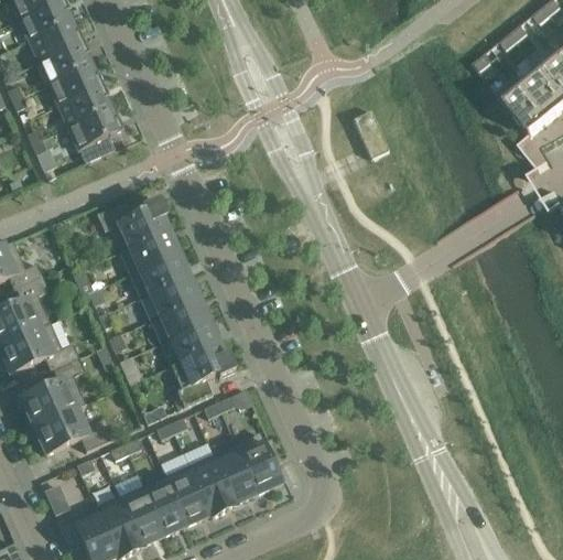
[(12,0),(21,19),(63,0),(12,0)]
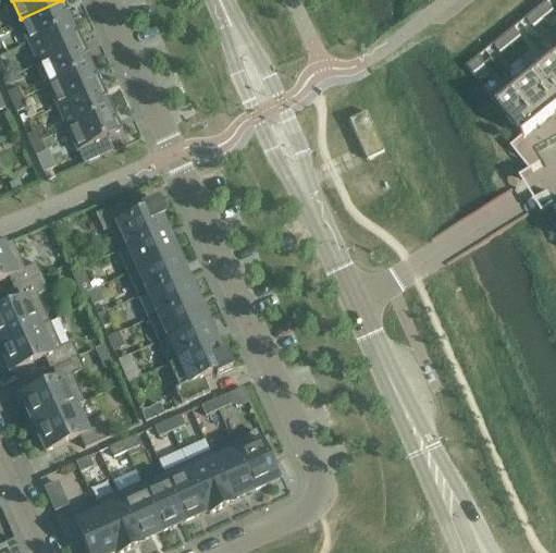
[(21,19),(31,40),(71,22),(66,11),(69,10),(64,0),(62,0),(21,19)]
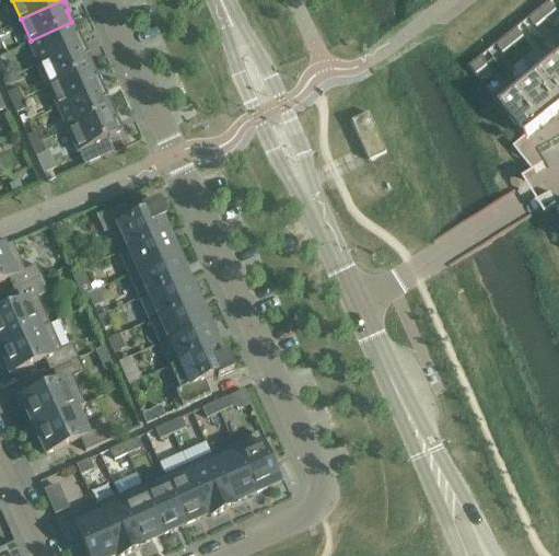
[(550,0),(540,8),(547,15),(556,8),(550,0)]
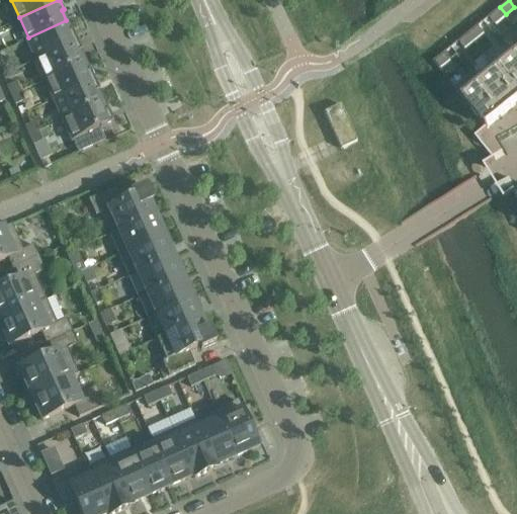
[(500,7),(491,15),(497,21),(506,14),(500,7)]
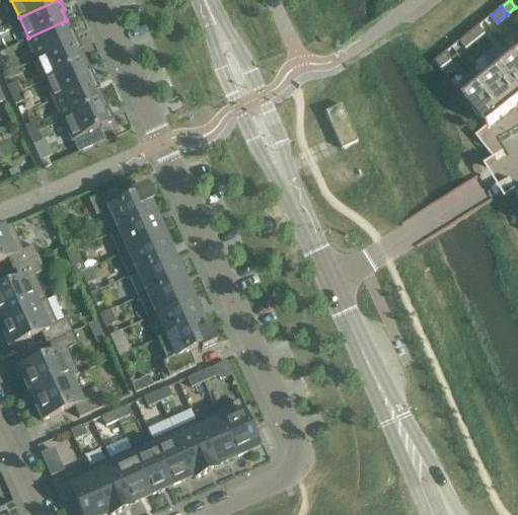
[(28,38),(38,57),(77,39),(73,28),(71,30),(66,20),(28,38)]
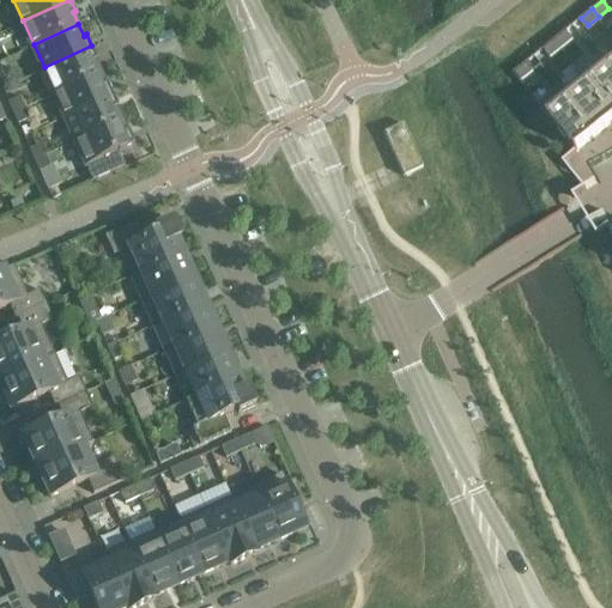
[(567,29),(556,37),(563,46),(574,37),(567,29)]
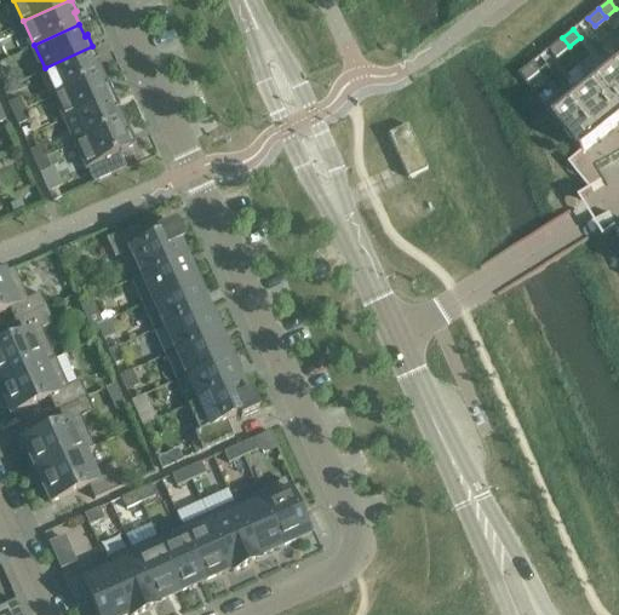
[(562,38),(551,47),(559,55),(569,46),(562,38)]
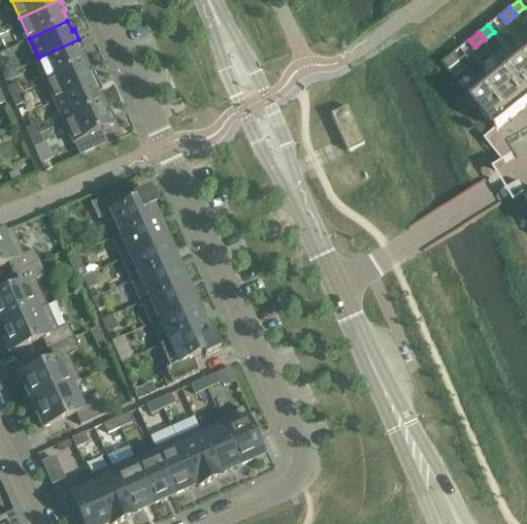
[(38,58),(47,78),(86,61),(81,52),(84,50),(78,39),(38,58)]
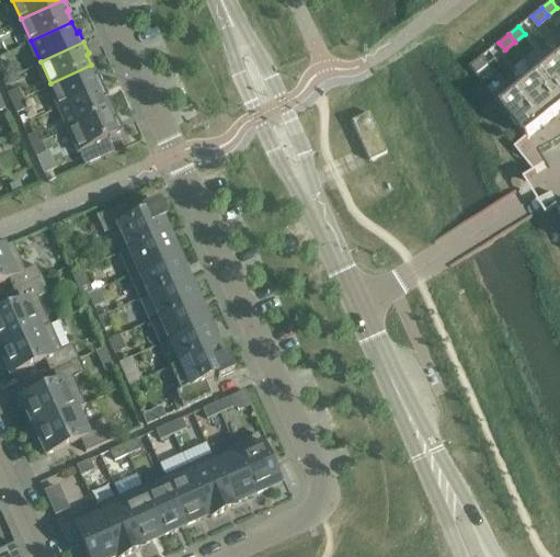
[(551,52),(535,66),(559,97),(559,64),(553,56),(555,55),(551,52)]
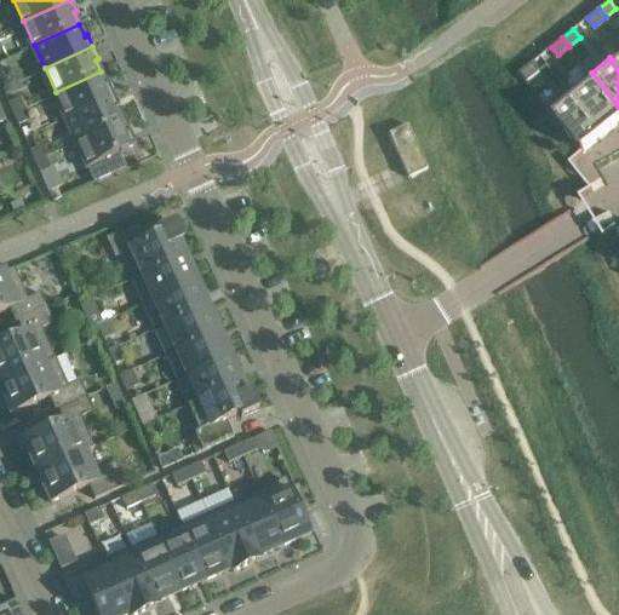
[(533,62),(522,70),(529,79),(540,69),(533,62)]
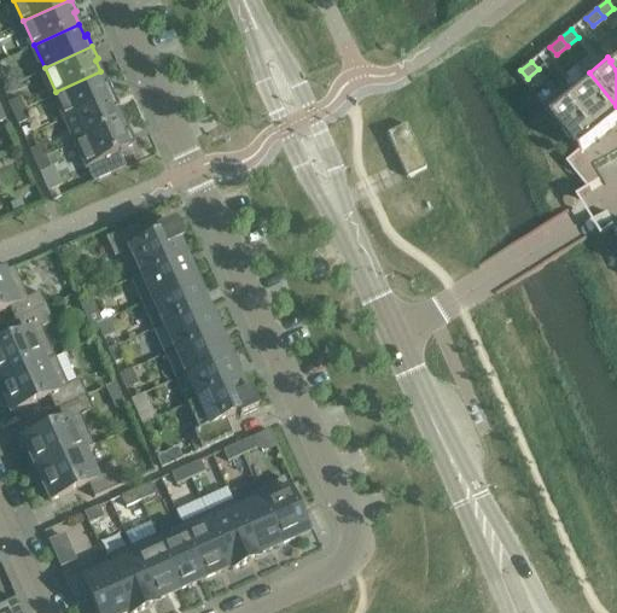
[(56,92),(67,116),(114,94),(109,82),(105,83),(100,71),(56,92)]
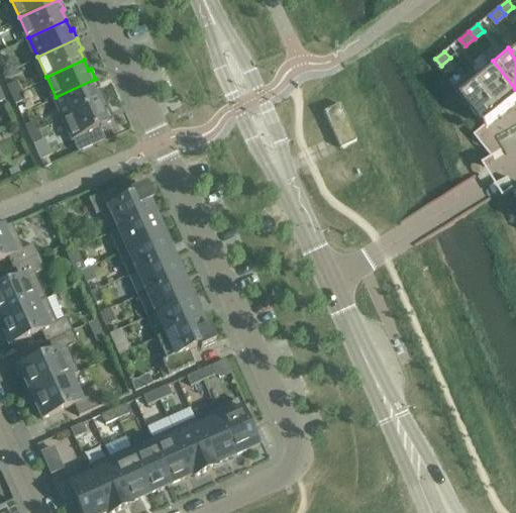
[(477,74),(476,74),(505,110),(515,101),(515,89),(493,61),(477,74)]
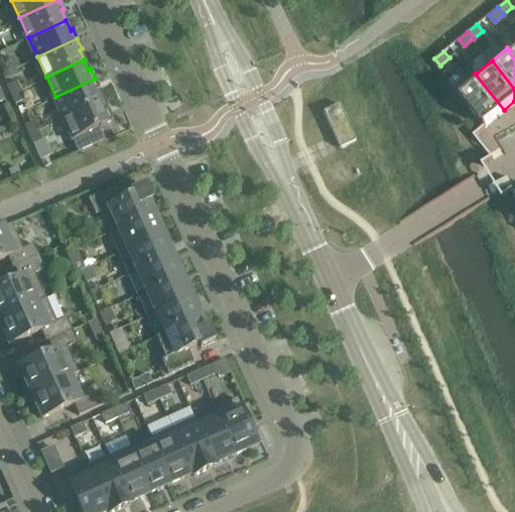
[(473,71),(455,85),(462,95),(485,123),(486,124),(504,110),(475,74),(476,74),(473,71)]
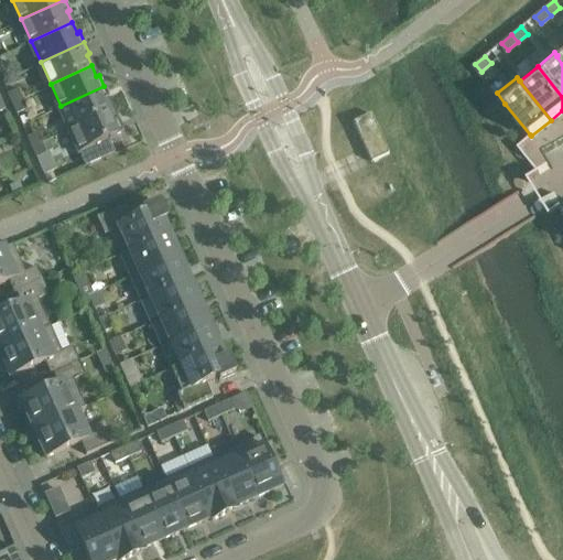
[(13,100),(23,96),(19,86),(9,90),(13,100)]
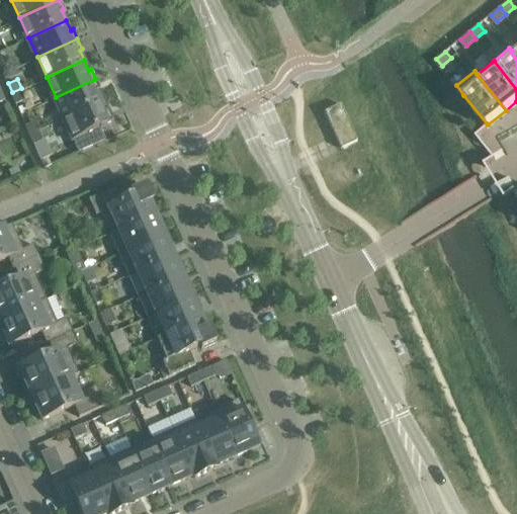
[(56,97),(64,116),(102,100),(97,90),(100,89),(95,79),(56,97)]
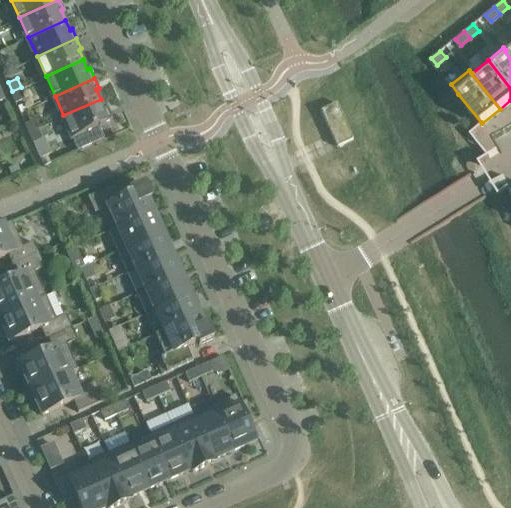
[(21,87),(12,91),(16,100),(25,96),(21,87)]
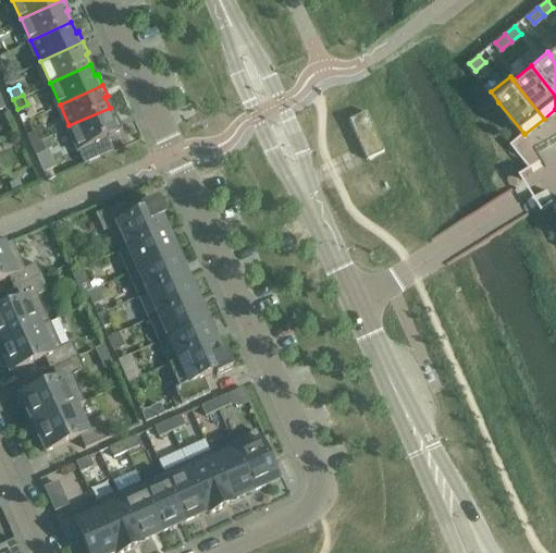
[(110,108),(69,125),(79,148),(85,161),(114,148),(108,136),(123,130),(116,117),(114,118),(110,108)]
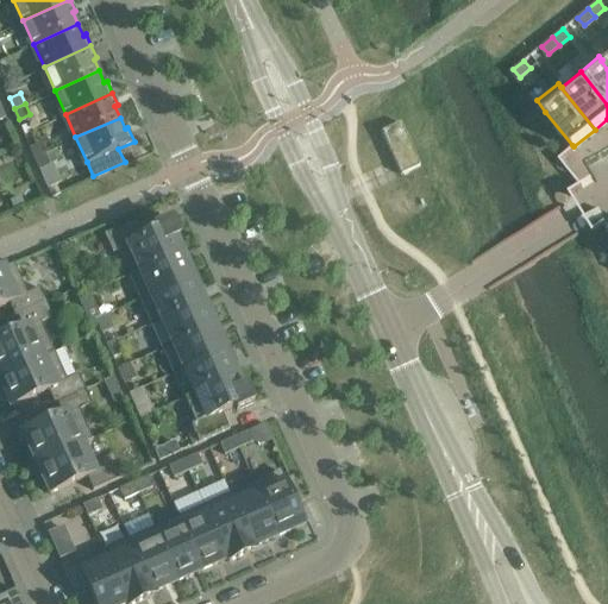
[(401,171),(421,163),(401,120),(382,129),(401,171)]
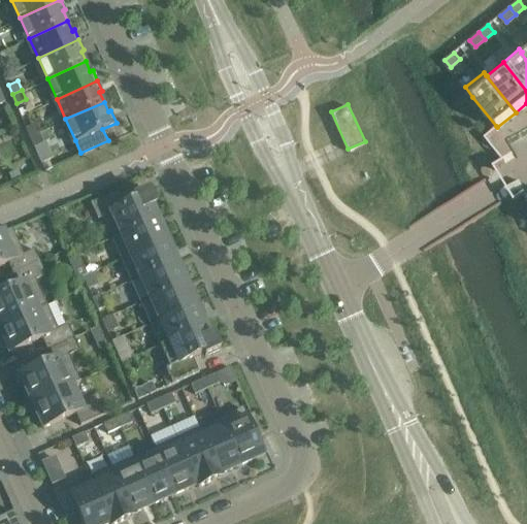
[(31,135),(40,131),(36,121),(26,126),(31,135)]
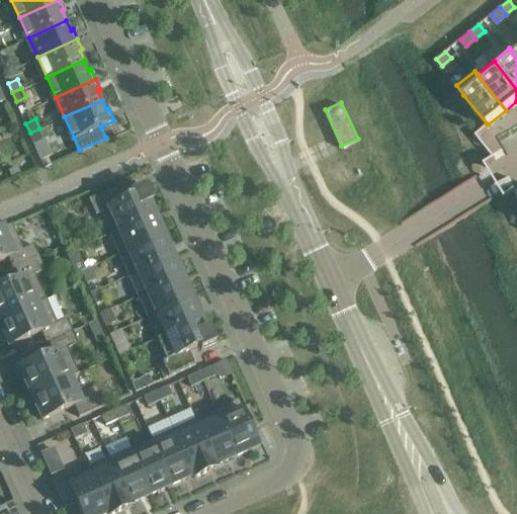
[(46,126),(39,130),(44,138),(46,137),(49,135),(46,126)]
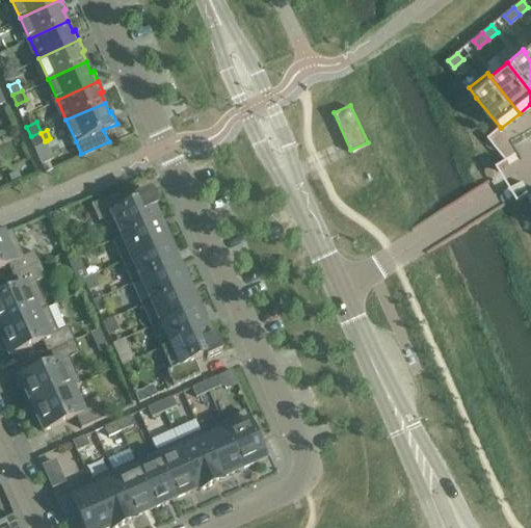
[(41,132),(31,136),(35,146),(45,141),(41,132)]
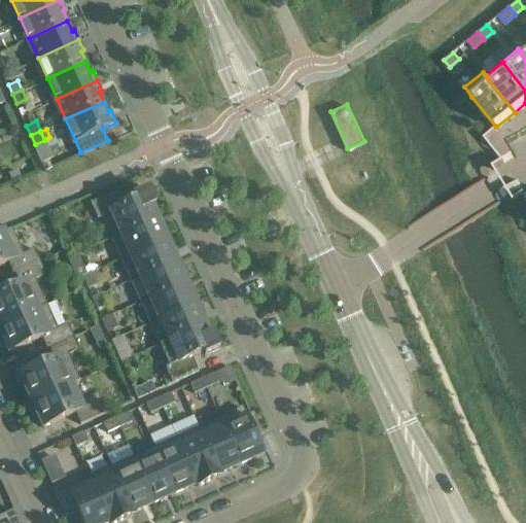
[(120,230),(156,213),(152,204),(155,202),(149,187),(134,194),(136,198),(125,202),(118,187),(92,200),(99,216),(112,210),(120,230)]
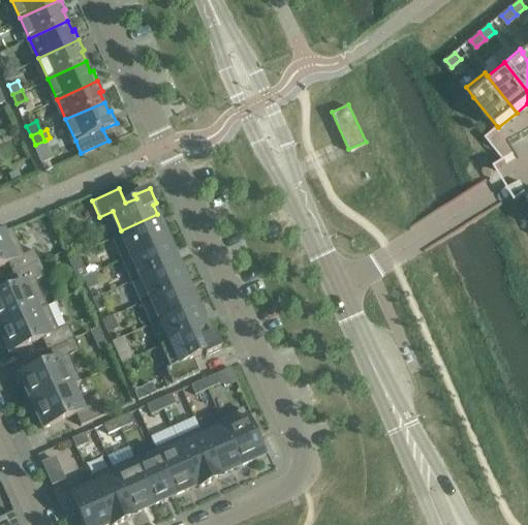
[(122,257),(171,236),(165,222),(162,224),(157,214),(121,230),(113,235),(122,257)]
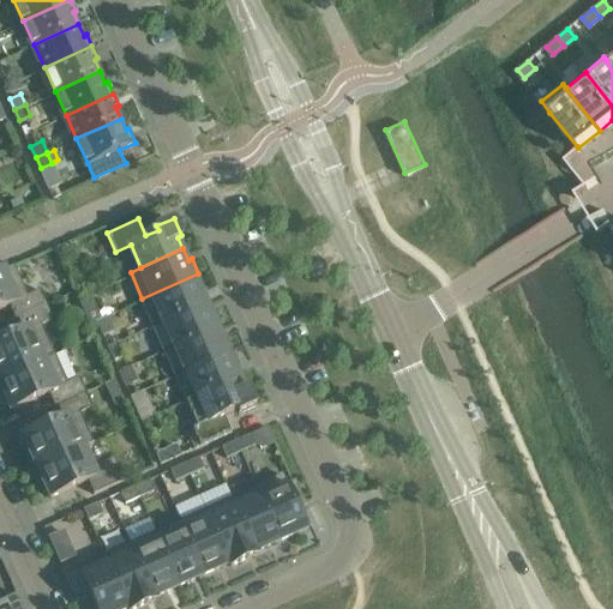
[(0,306),(10,302),(16,315),(48,302),(41,287),(28,293),(14,263),(5,267),(0,269),(0,306)]
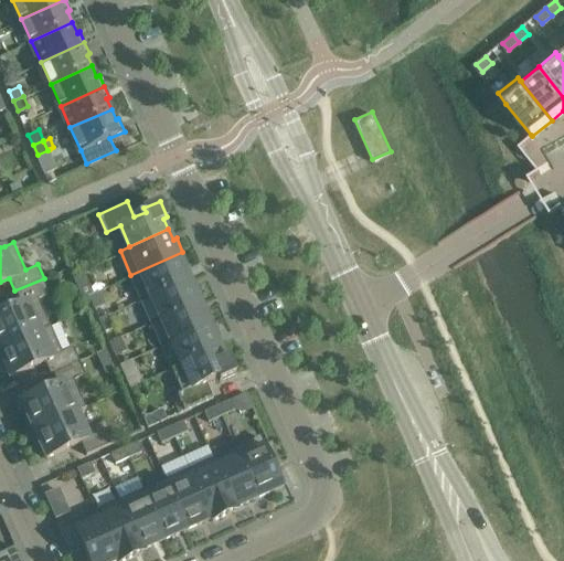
[(141,298),(189,276),(184,266),(189,265),(182,252),(130,275),(141,298)]
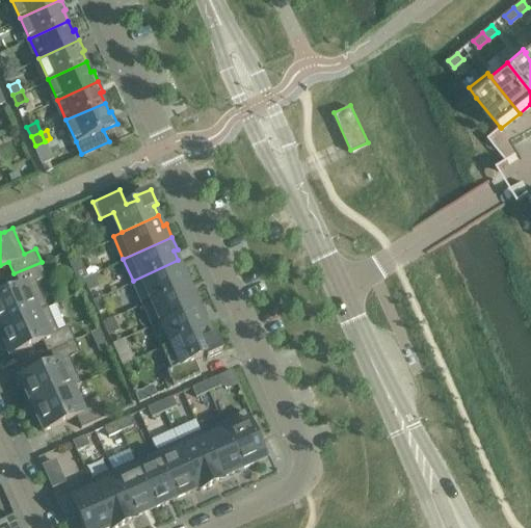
[(84,264),(78,253),(70,257),(75,268),(84,264)]
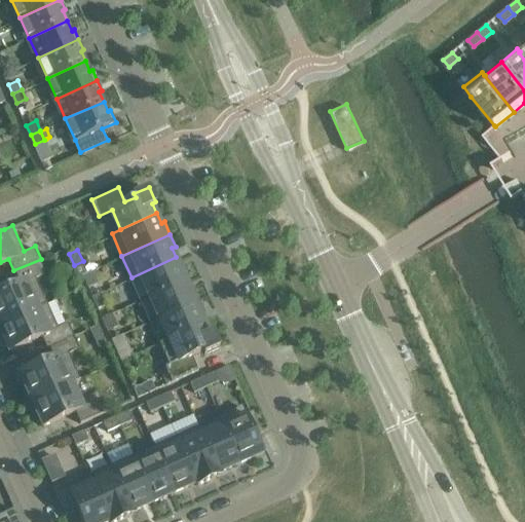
[(132,277),(142,301),(187,282),(185,275),(188,274),(184,264),(180,266),(176,257),(132,277)]
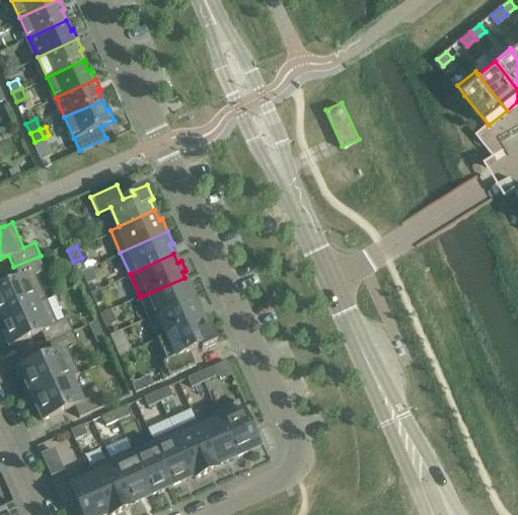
[(0,317),(47,297),(35,273),(46,268),(41,255),(13,267),(18,279),(0,286),(0,317)]
